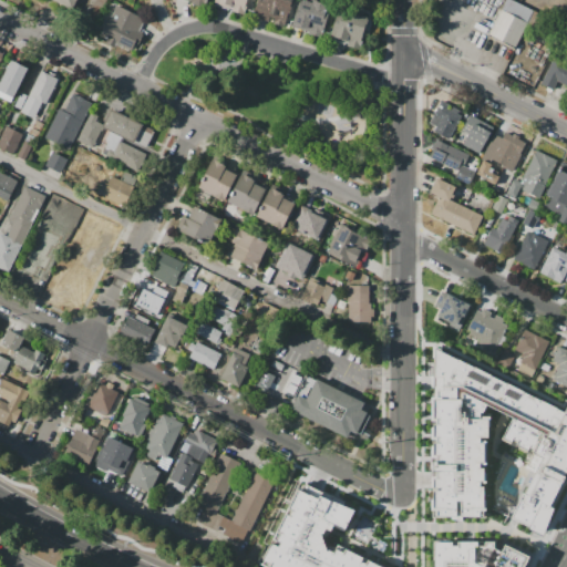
[(76,0),(72,10),(52,0),(76,0)]
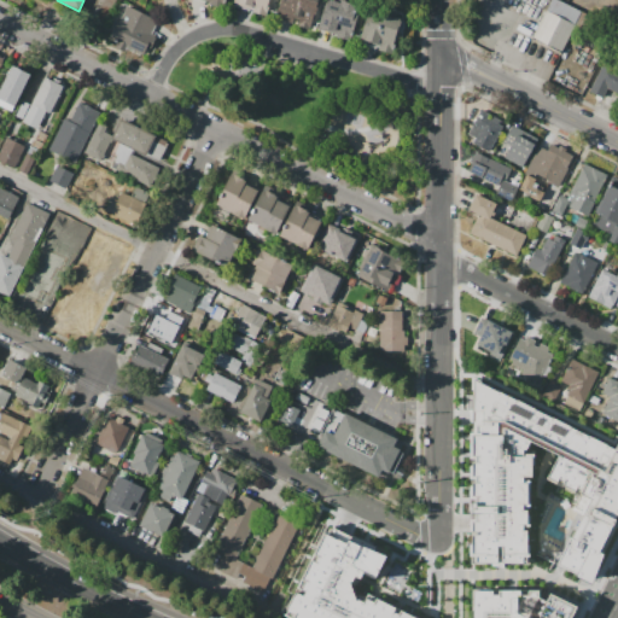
[(233,5),(234,0),(270,0),(267,17),(252,12),(254,11),(233,5)]
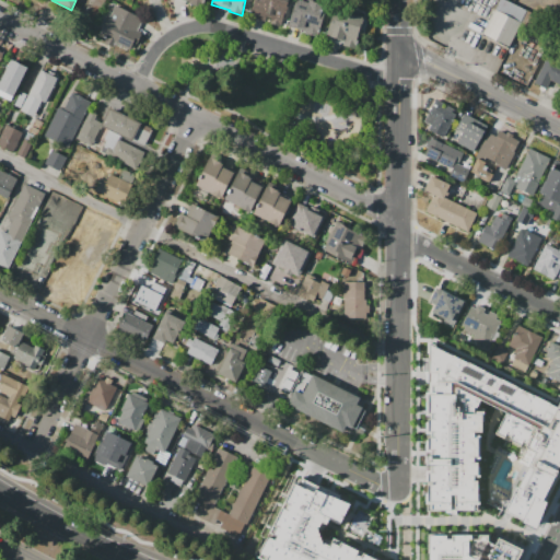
[(254,0),(287,0),(281,25),(249,18),(254,0)]
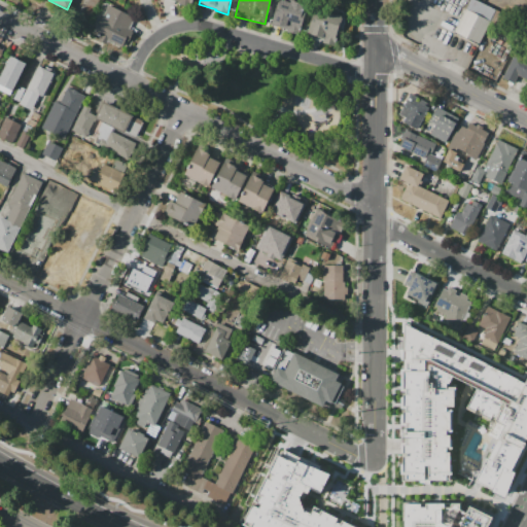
[(280,0),(284,0),(290,2),(290,0),(305,4),(303,10),(307,11),(301,35),(285,31),(286,29),(271,25),(274,10),(278,11),(280,0)]
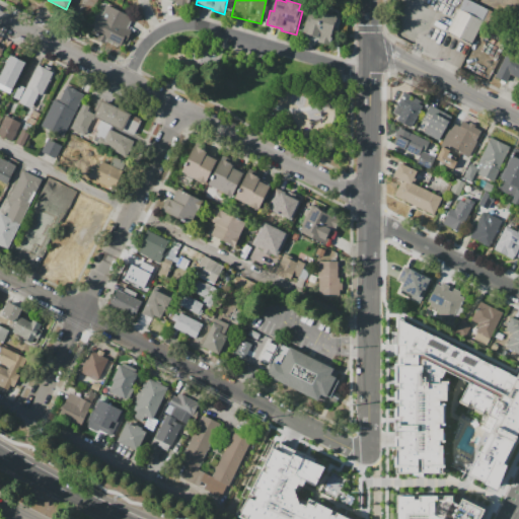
[(462,0),(470,0),(489,9),(471,44),(447,31),(462,0)]
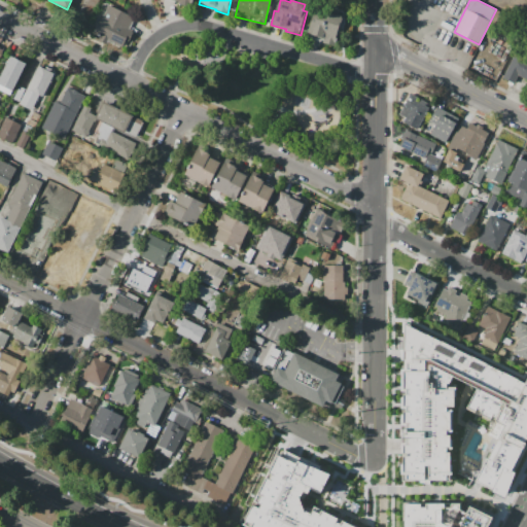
[(107,5),(134,18),(128,29),(133,31),(127,42),(125,41),(123,46),(108,39),(106,43),(98,39),(100,36),(93,32),(102,13),(103,14),(107,5)]
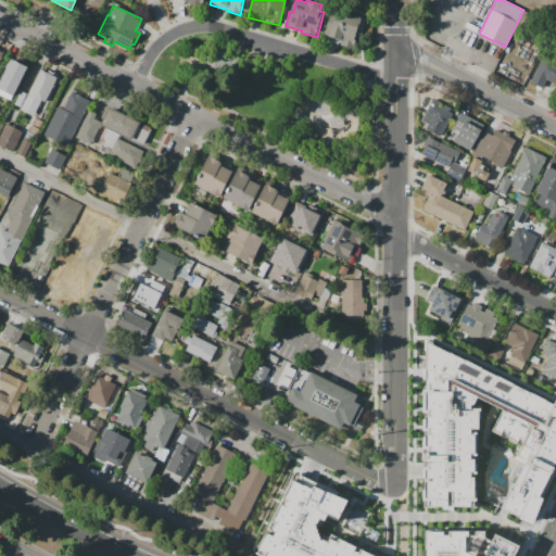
[(323,37),(328,16),(332,17),(335,10),(362,16),(354,49),(340,45),(341,42),(323,37)]
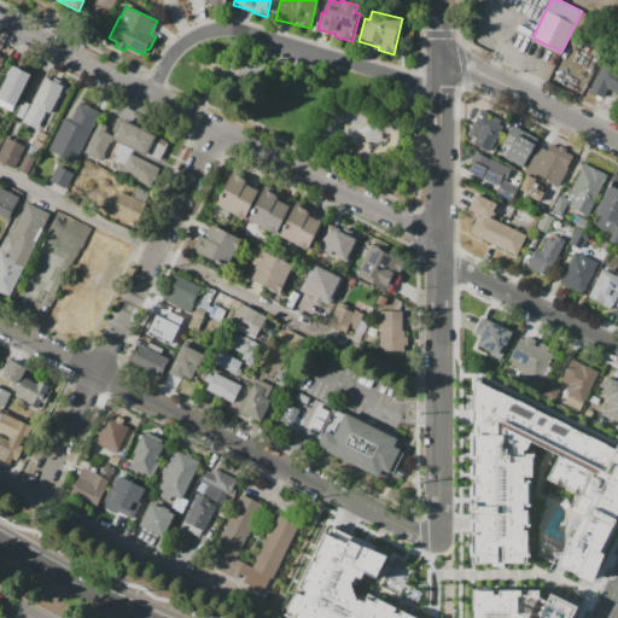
[(604,63),(617,70),(617,92),(607,87),(601,99),(588,93),(604,63)]
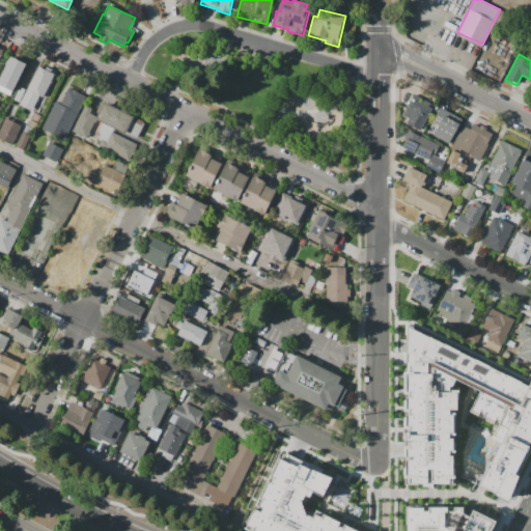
[(26,64),(9,95),(0,90),(0,77),(10,56),(26,64)]
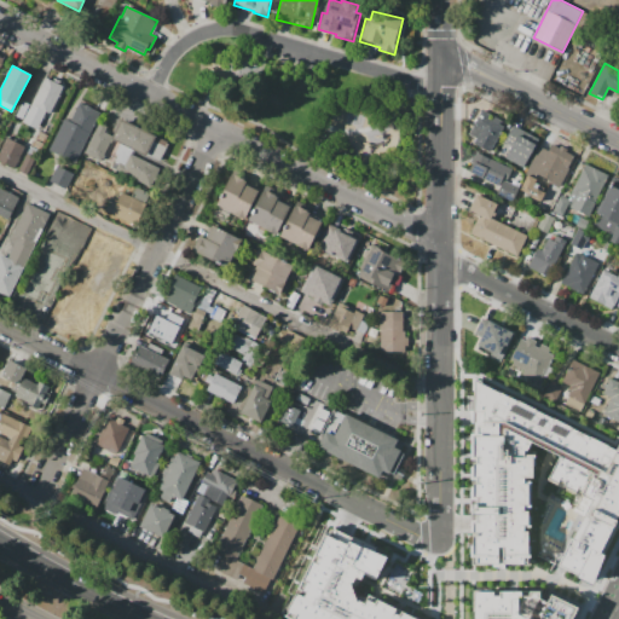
[(63,86),(51,114),(46,111),(38,129),(23,122),(45,77),(63,86)]
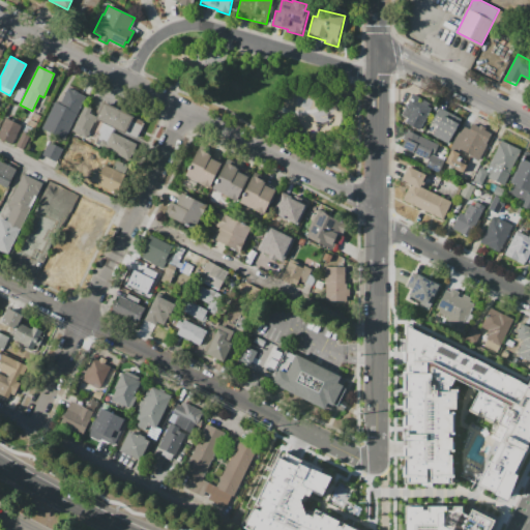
[(12,99),(19,86),(25,89),(20,102),(12,99)]
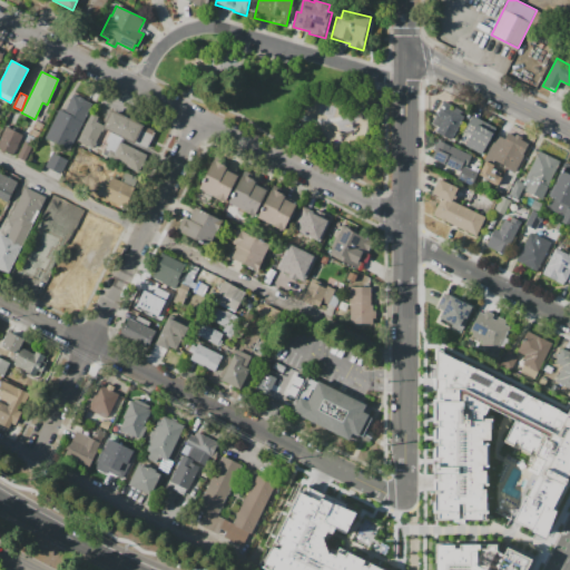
[(92,104),(71,150),(46,138),(60,108),(65,110),(72,94),(92,104)]
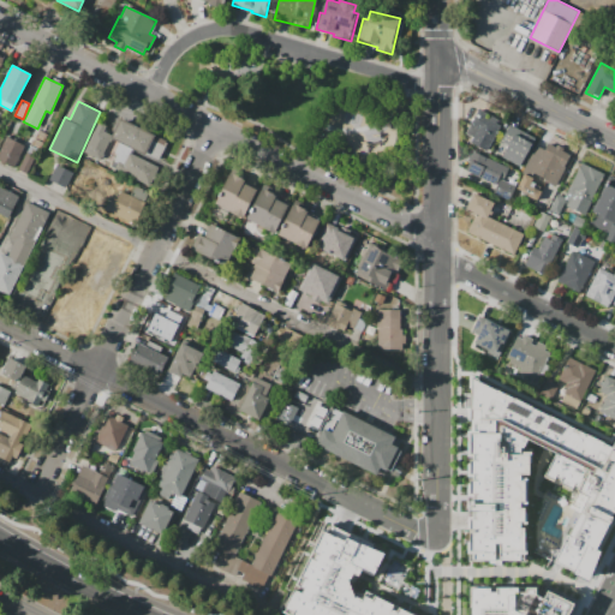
[(500,125),(485,151),(471,144),(475,137),(466,133),(478,108),(488,113),(485,118),(489,119),(490,115),(499,119),(496,124),(500,125)]
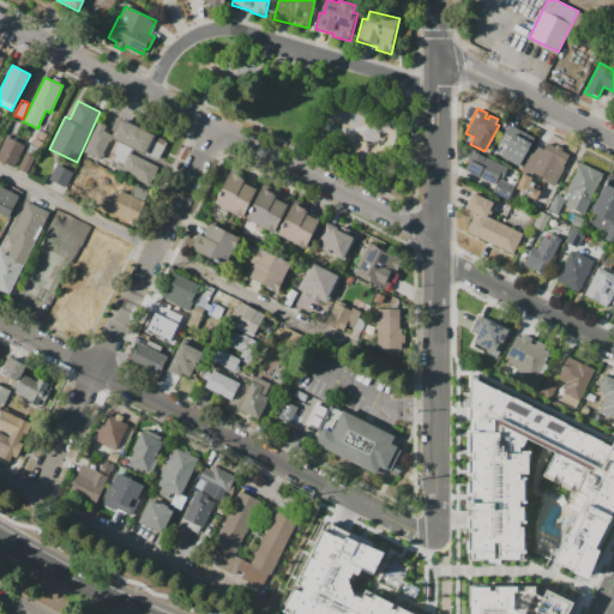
[(112,136),(120,118),(168,140),(158,161),(145,154),(145,155),(132,149),(119,143),(110,139),(112,136)]
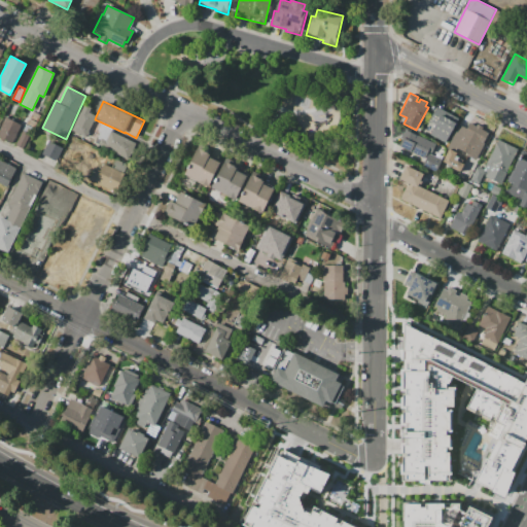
[(84,104),(92,108),(89,113),(96,116),(95,119),(86,137),(72,131),(84,104)]
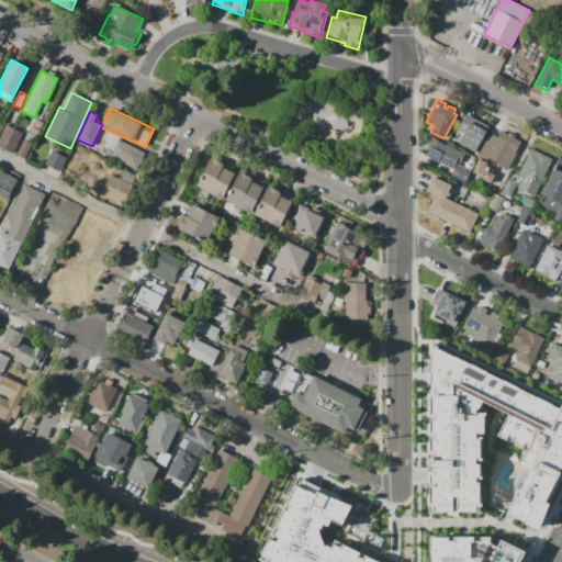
[(474,153),(458,143),(464,133),(458,130),(467,113),(490,126),(474,153)]
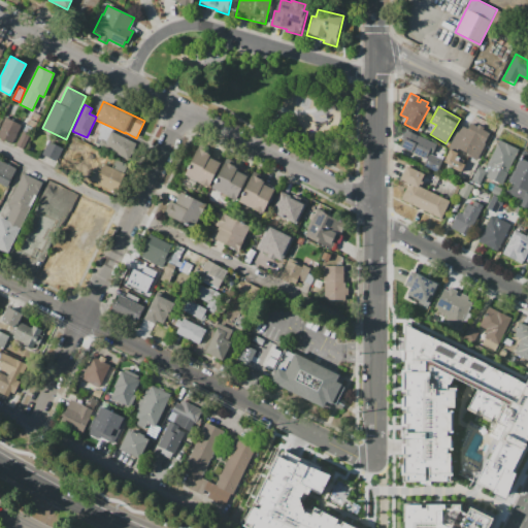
[(30,118),(33,111),(41,116),(38,122),(30,118)]
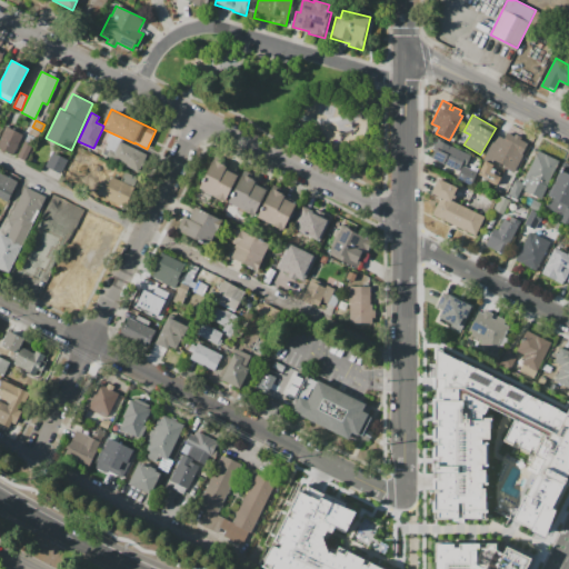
[(0,137),(6,126),(23,135),(13,156),(0,149),(0,137)]
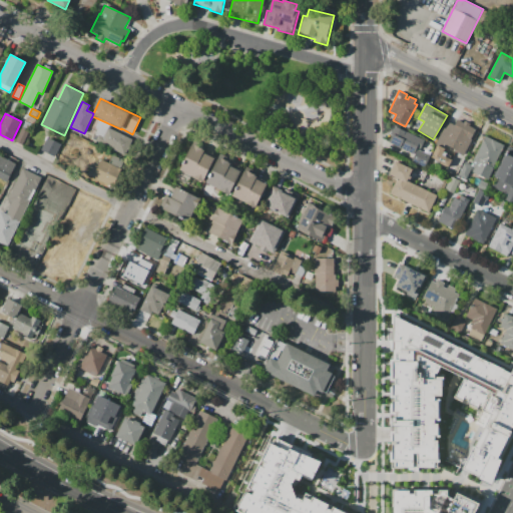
[(32,124),(26,121),(28,115),(36,119),(34,124),(32,124)]
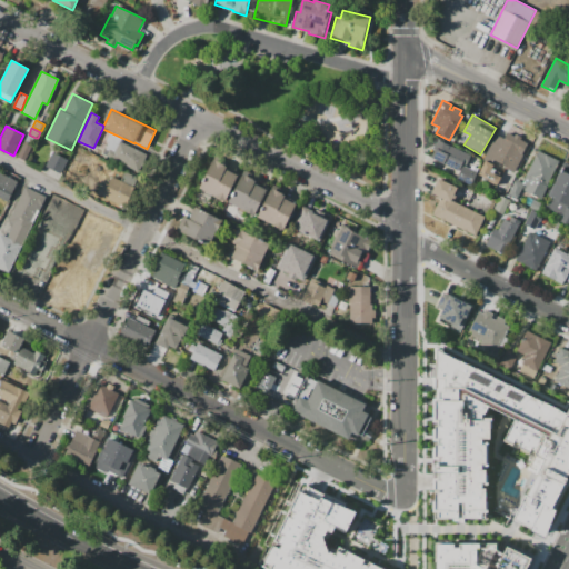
[(110,132),(122,138),(120,142),(147,155),(139,172),(111,160),(111,158),(102,153),(108,142),(106,141),(110,132)]
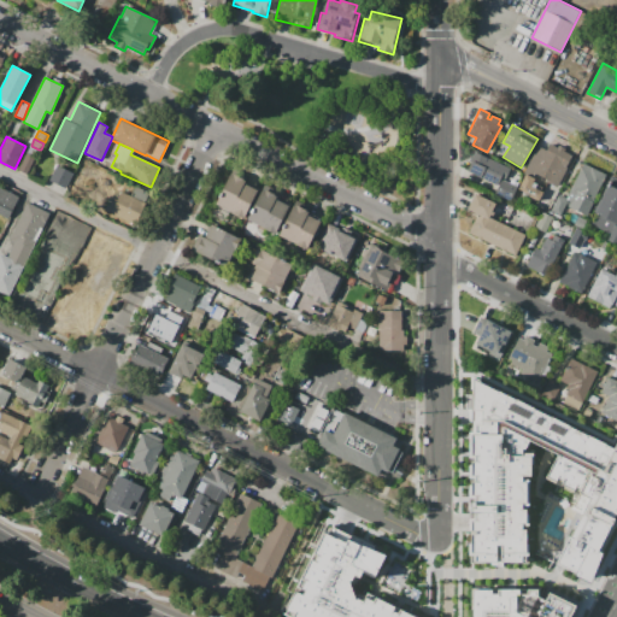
[(558,188),(533,176),(534,172),(527,169),(538,146),(547,150),(550,144),(558,147),(559,146),(565,148),(564,151),(571,154),(565,166),(568,168),(558,188)]
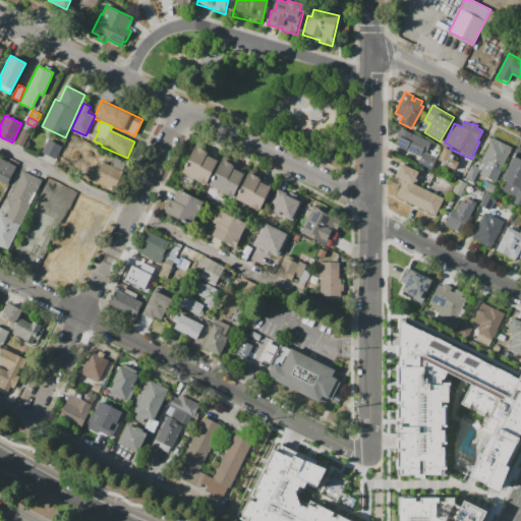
[(22,128),(24,122),(26,123),(33,126),(31,132),(22,128)]
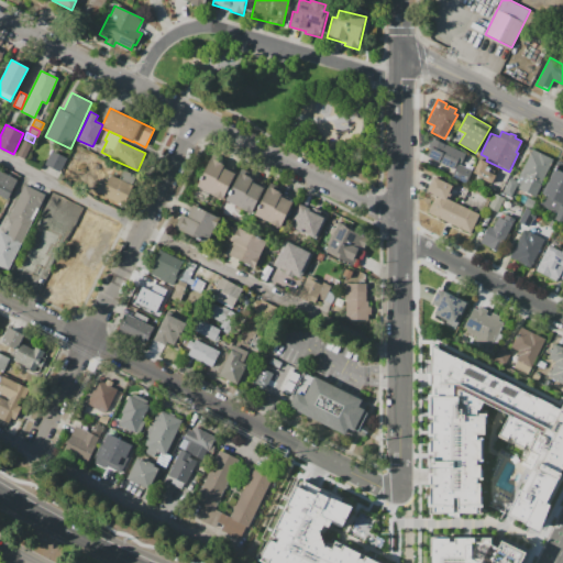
[(17,155),(24,139),(33,143),(25,159),(17,155)]
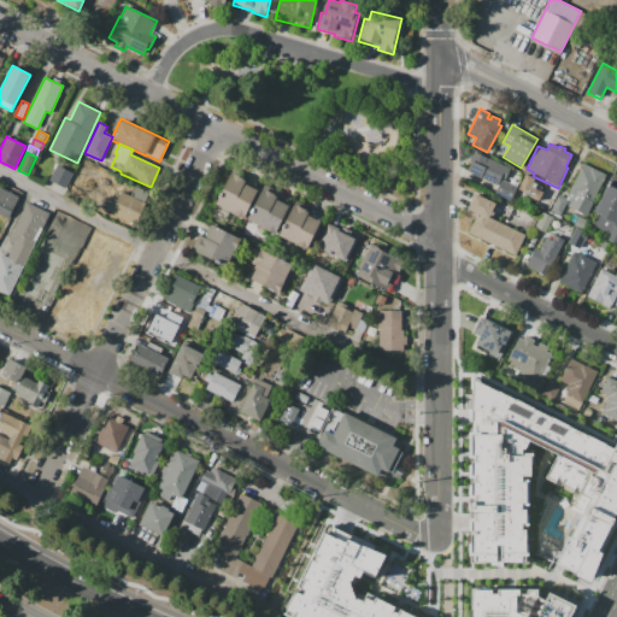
[(510,169),(505,178),(503,177),(498,186),(466,170),(476,152),(510,169)]
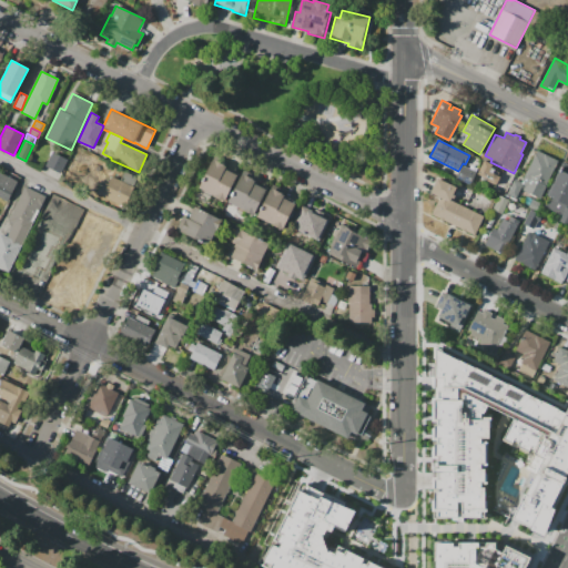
[(558,161),(539,200),(525,192),(528,184),(523,182),(537,151),(558,161)]
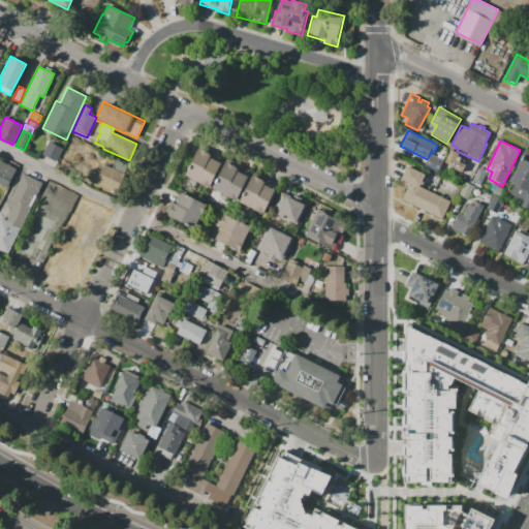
[(42,154),(49,142),(63,149),(57,161),(42,154)]
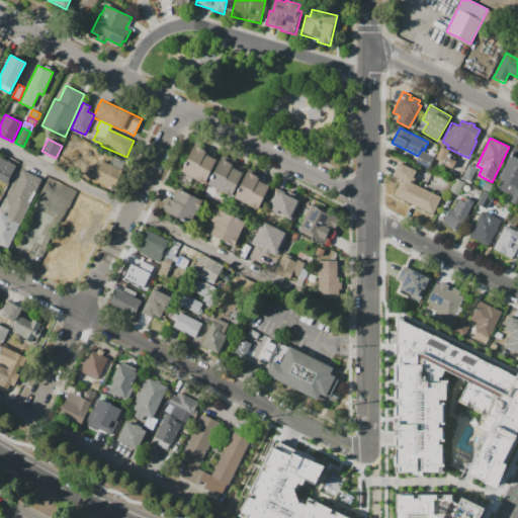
[(181,172),(194,145),(206,151),(205,154),(217,159),(205,183),(181,172)]
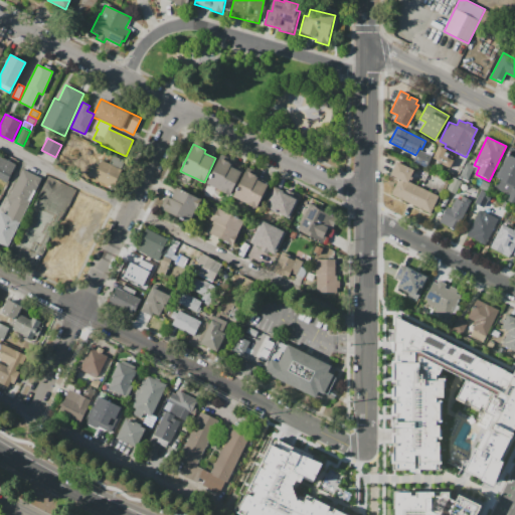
[(439,145),(447,149),(444,155),(454,160),(450,168),(441,164),(442,163),(433,158),(439,145)]
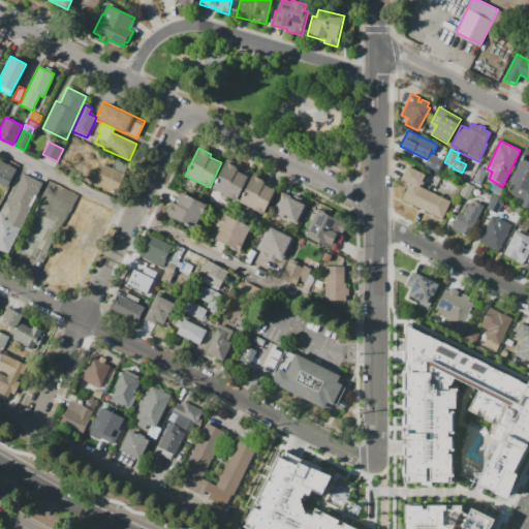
[(430,154),(444,160),(440,168),(439,168),(437,173),(424,166),(430,154)]
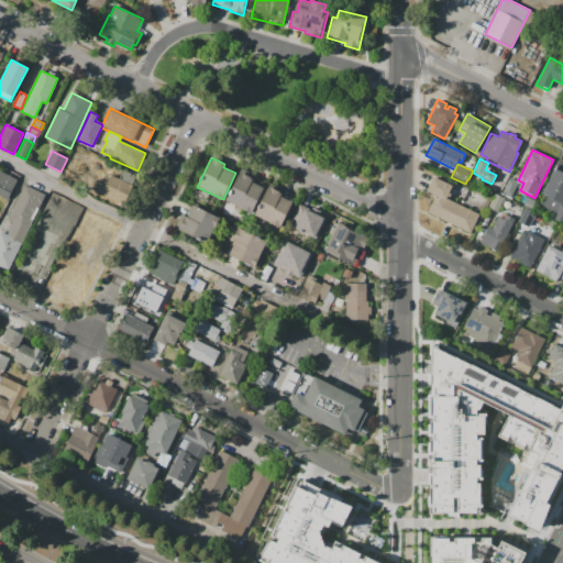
[(555,168),(562,172),(562,202),(562,206),(562,222),(562,224),(553,220),(556,212),(538,203),(555,168)]
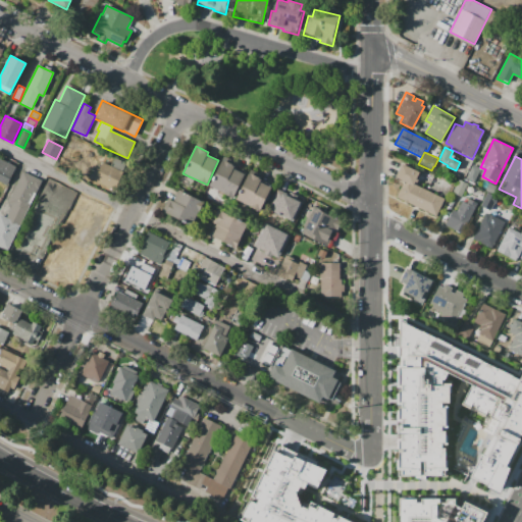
[(102,162),(110,166),(114,157),(128,163),(115,191),(94,180),(102,162)]
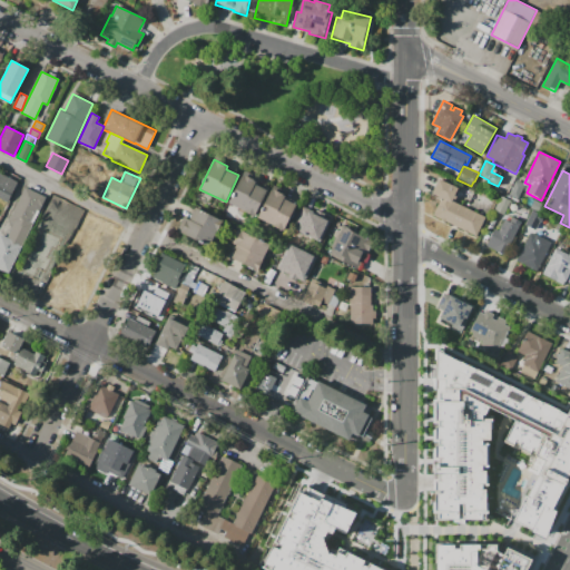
[(0,173),(17,182),(7,202),(0,198),(0,173)]
